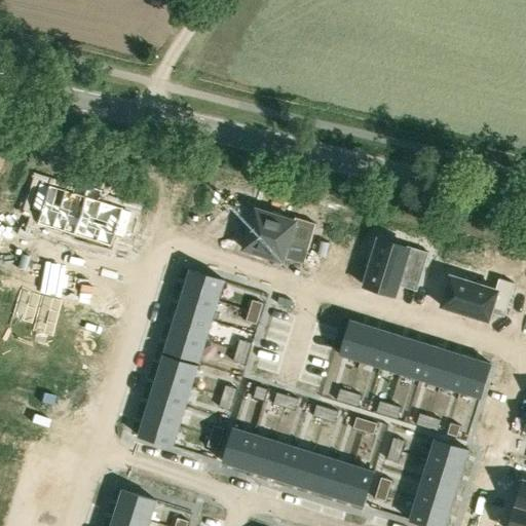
[(38,183),(30,210),(38,212),(35,224),(57,231),(62,215),(77,220),(87,186),(73,182),(70,192),(55,188),(47,185),(46,186),(38,183)]
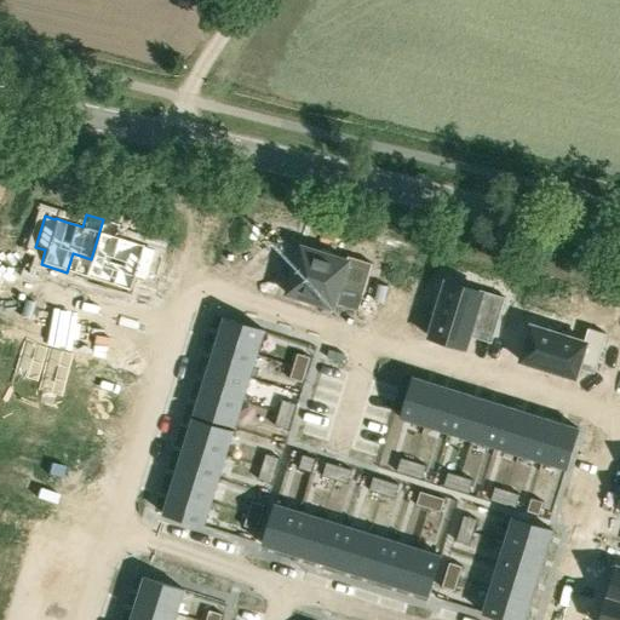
[(103,219),(91,259),(109,265),(103,283),(130,292),(133,277),(144,280),(154,250),(143,247),(143,245),(116,236),(120,225),(103,219)]
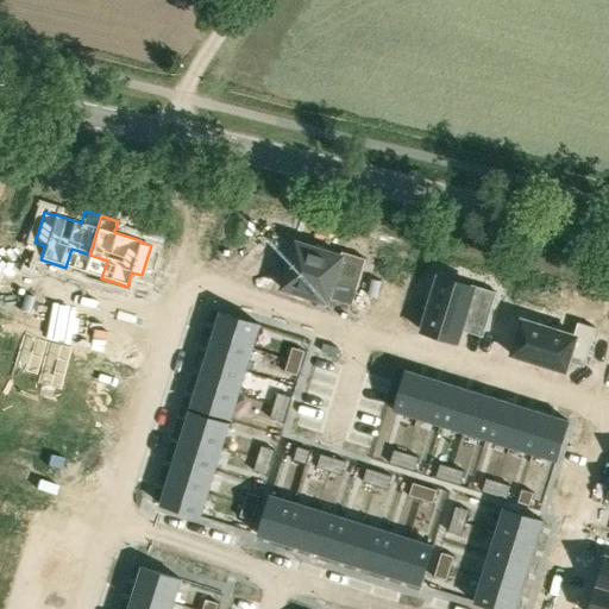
[(297,243),(283,288),(328,302),(334,283),(357,290),(366,259),(343,252),(340,257),(297,243)]
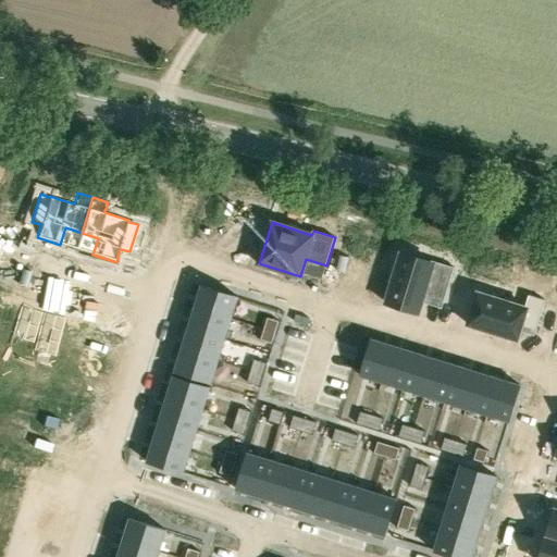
[(401,252),(386,304),(418,313),(423,295),(444,301),(454,268),(431,260),(431,261),(401,252)]
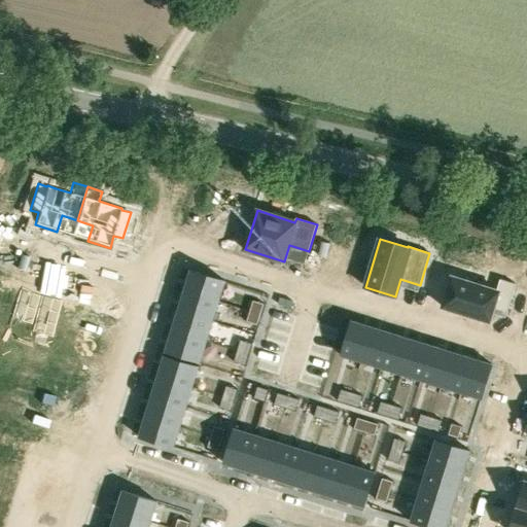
[(190,270),(184,290),(218,302),(225,281),(190,270)]
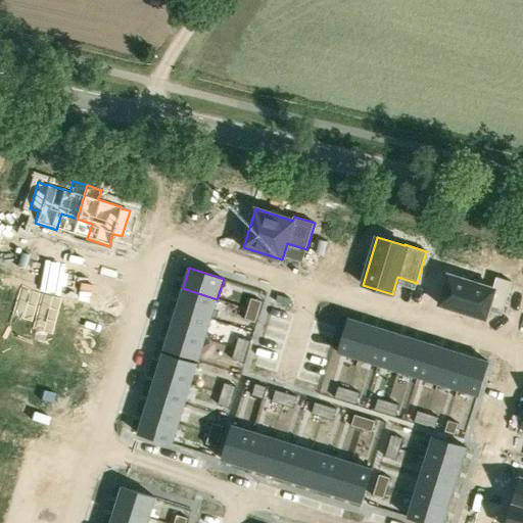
[(439,302),(439,304),(441,305),(441,304),(457,310),(457,311),(459,311),(467,313),(466,313),(468,314),(469,314),(484,318),(484,319),(486,319),(486,317),(489,306),(503,312),(512,282),(496,277),(492,289),(450,276),(450,275),(448,275),(447,277),(448,277),(440,302),(439,302)]
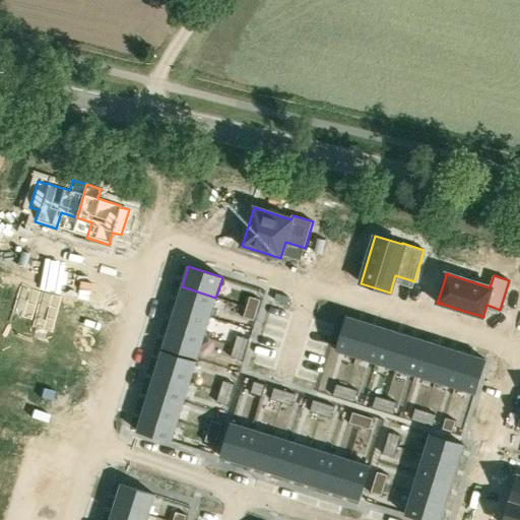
[(182,286),(176,307),(209,317),(215,298),(182,286)]
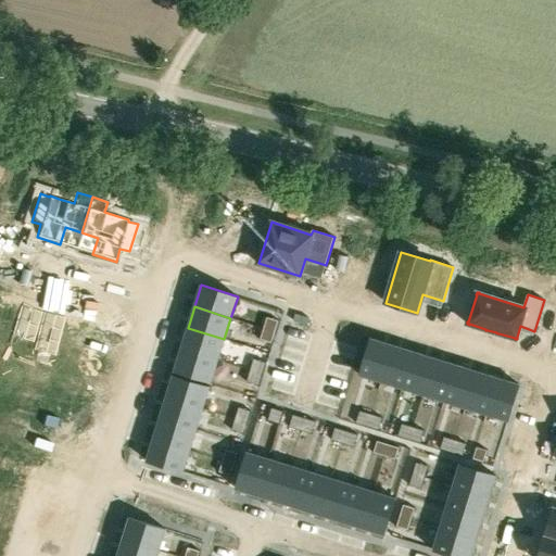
[(266,316),(263,328),(276,332),(279,320),(266,316)]
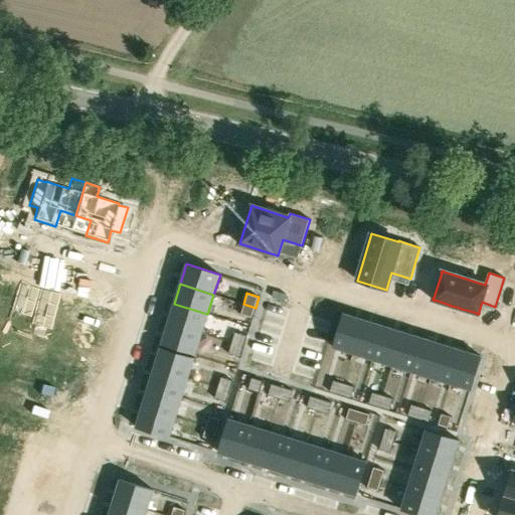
[(174,304),(168,323),(201,333),(207,314),(174,304)]
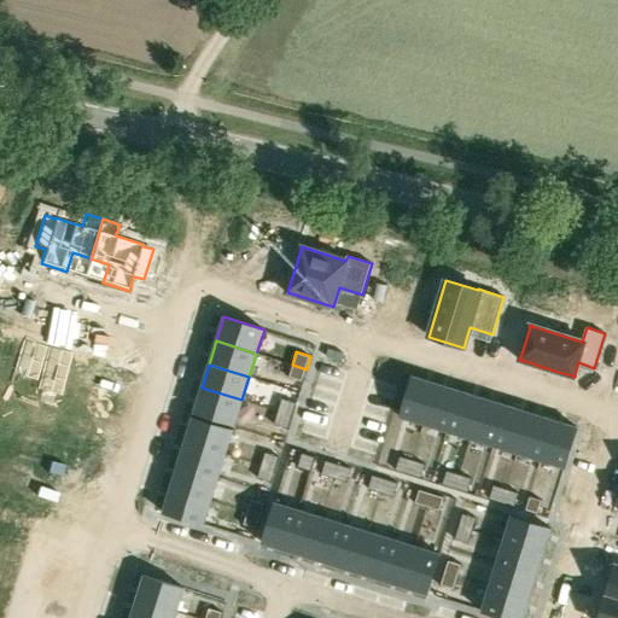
[(292,365),(289,378),(302,382),(307,369),(292,365)]
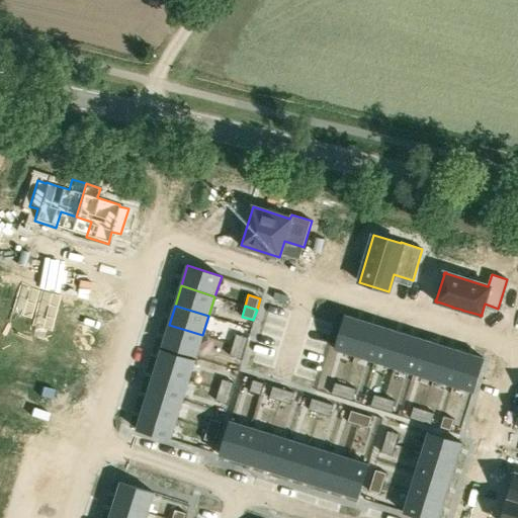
[(345,316),(335,349),(355,355),(365,322),(345,316)]
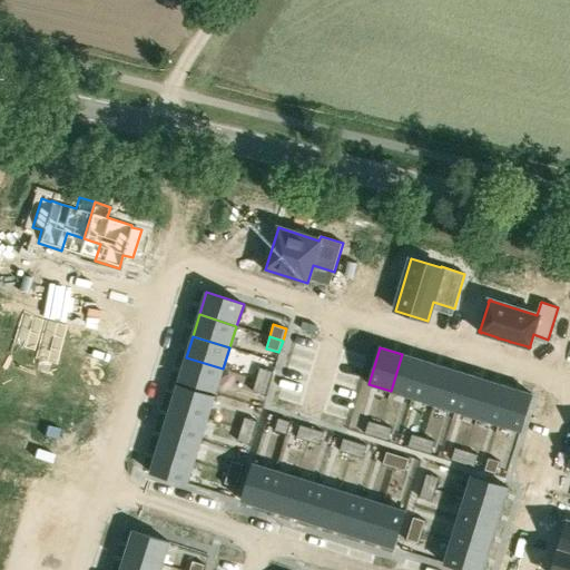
[(402,354),(391,391),(412,397),(424,361),(402,354)]
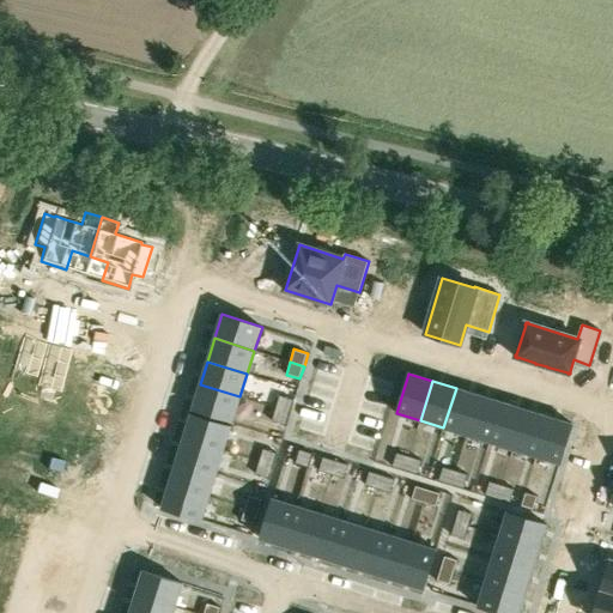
[(200,384),(193,408),(232,420),(240,396),(200,384)]
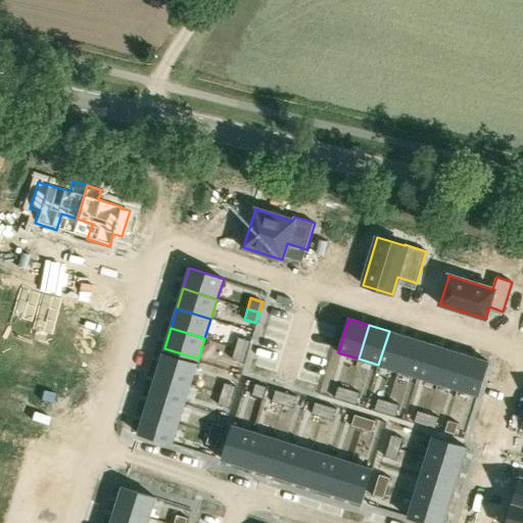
[(389,331),(378,365),(398,371),(409,337),(389,331)]
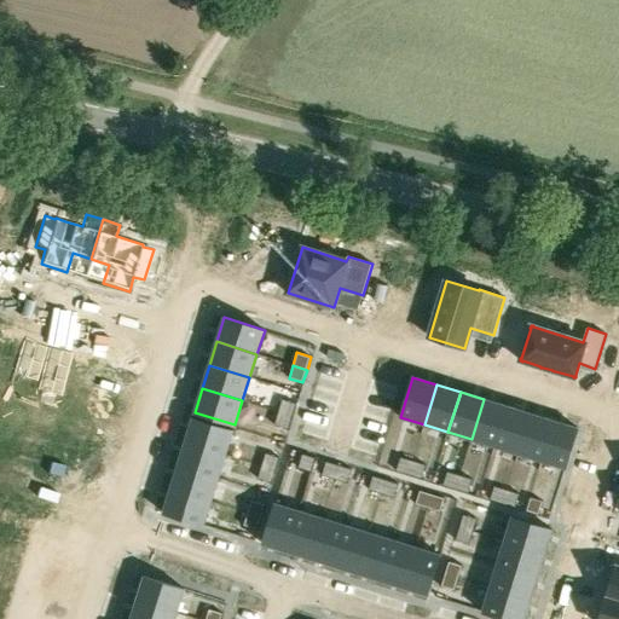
[(282,399),(278,412),(293,416),(296,404),(282,399)]
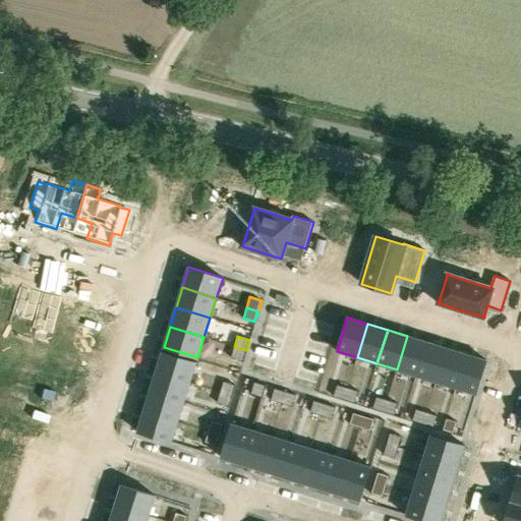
[(407,336),(397,369),(416,375),(426,342),(407,336)]
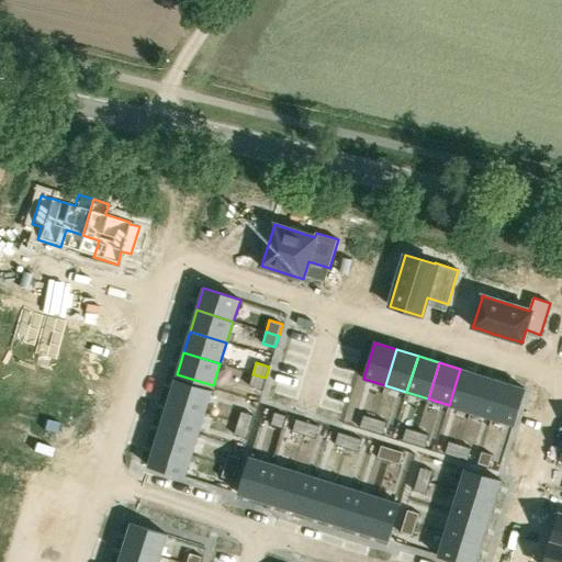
[(460,369),(449,405),(470,412),(482,375),(460,369)]
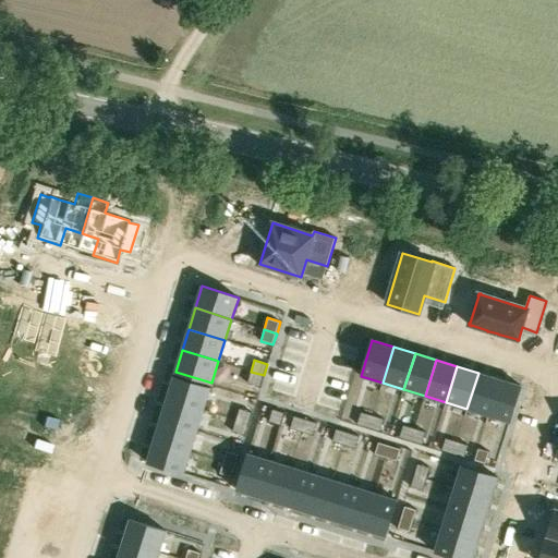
[(251,372),(247,383),(259,387),(264,375),(251,372)]
